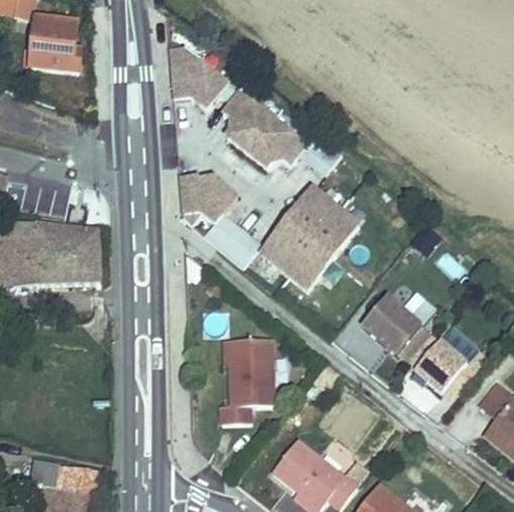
[(0,12),(13,15),(16,0),(0,0),(0,12)]
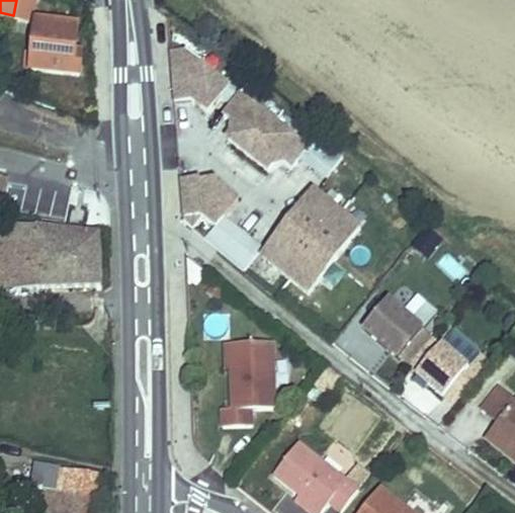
[(72,49),(75,21),(34,18),(29,66),(76,70),(78,50),(72,49)]
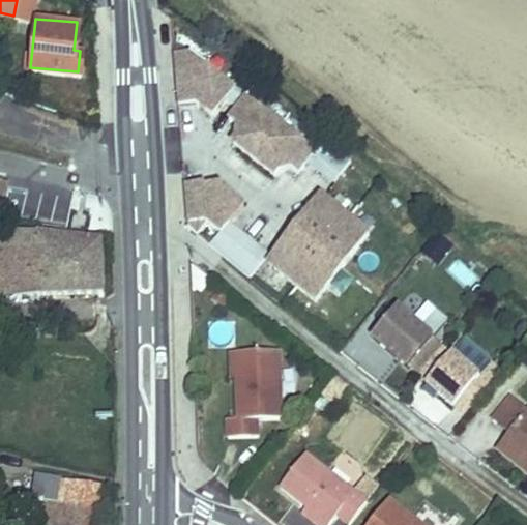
[(196,48),(172,49),(174,106),(226,104),(224,66),(196,67),(196,48)]
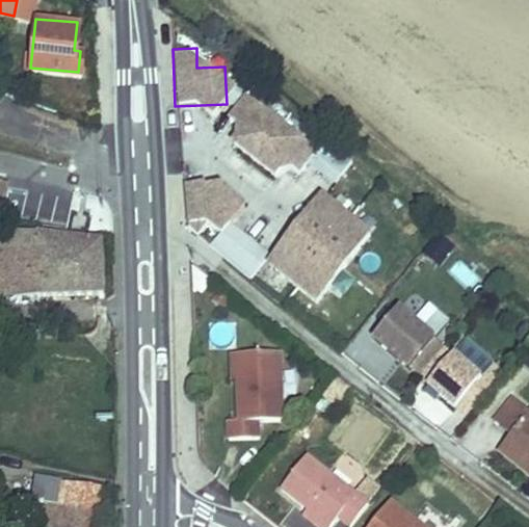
[(296,170),(317,148),(246,87),(225,113),(238,125),(228,137),(273,176),(286,162),(296,170)]
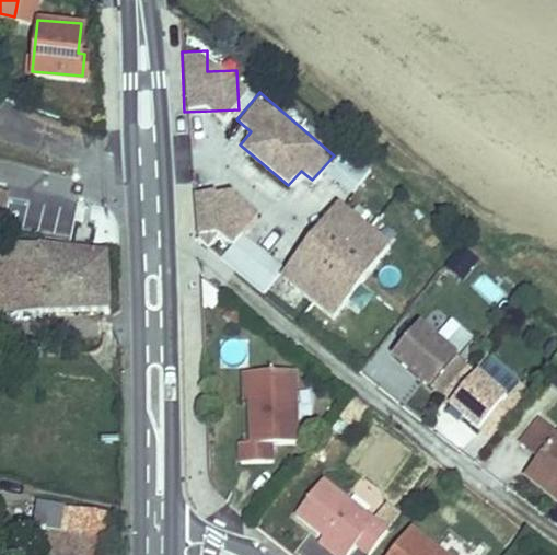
[(351,150),(328,174),(346,192),(369,168),(351,150)]
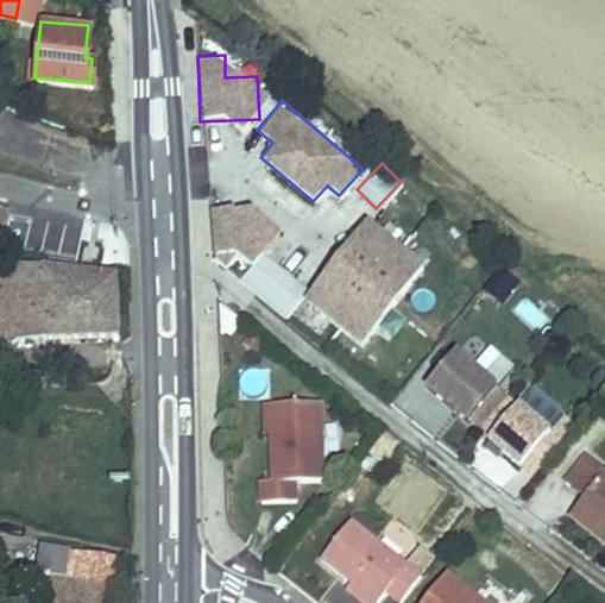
[(385,308),(413,272),(433,247),(398,221),(385,239),(364,224),(332,264),(333,264),(339,270),(310,307),(358,344),(385,308)]
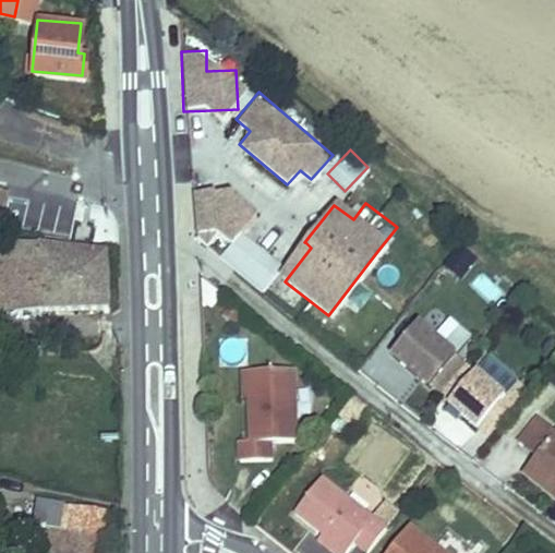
[(0,304),(13,304),(17,240),(0,237),(0,304)]
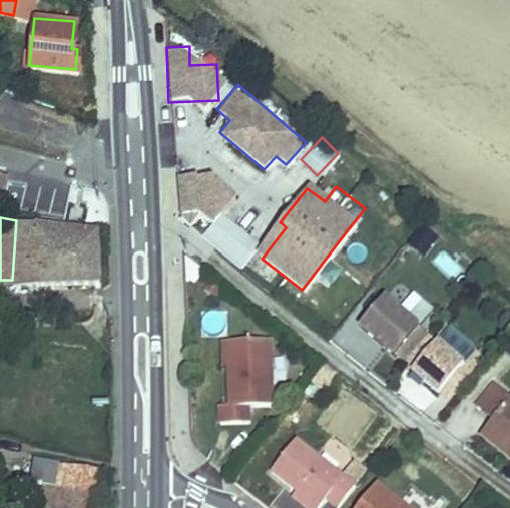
[(98,279),(95,227),(16,220),(12,280),(98,279)]
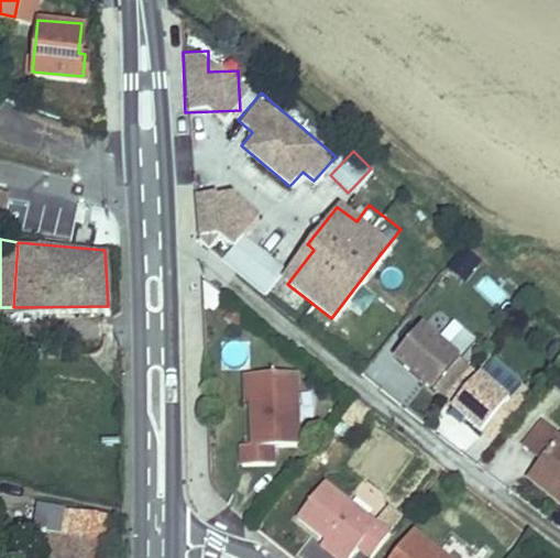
[(287,284),(314,250),(308,244),(307,244),(281,279),(282,280),(287,284)]
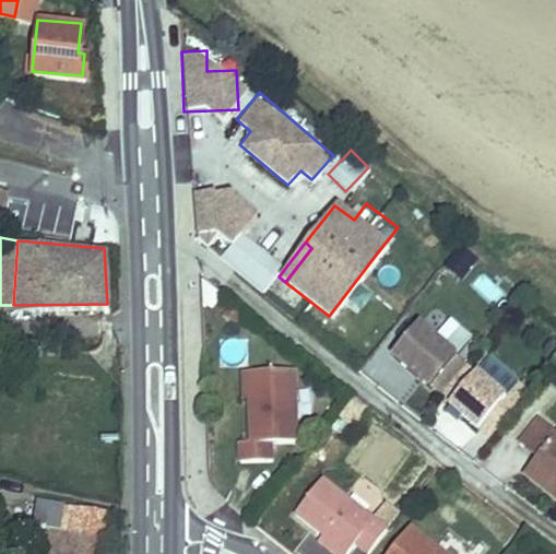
[(457,243),(444,264),(463,275),(475,252),(457,243)]
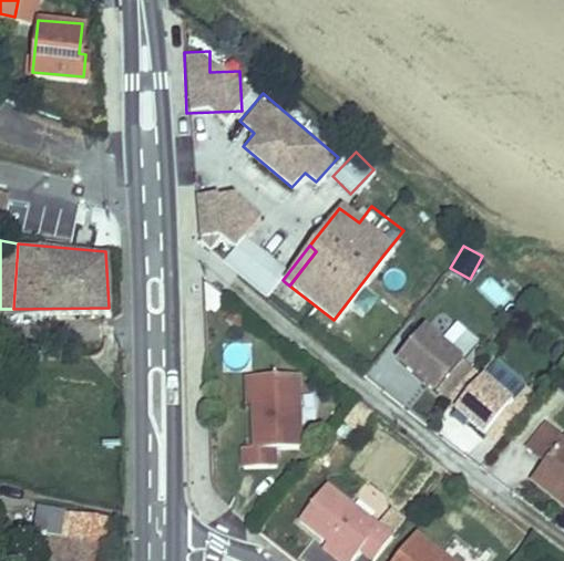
[(214,307),(222,293),(201,277),(202,307),(214,307)]
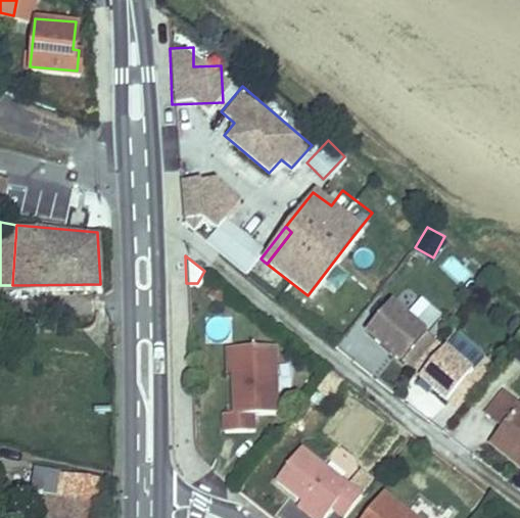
[(423,351),(433,339),(379,292),(353,322),(398,360),(413,343),(423,351)]
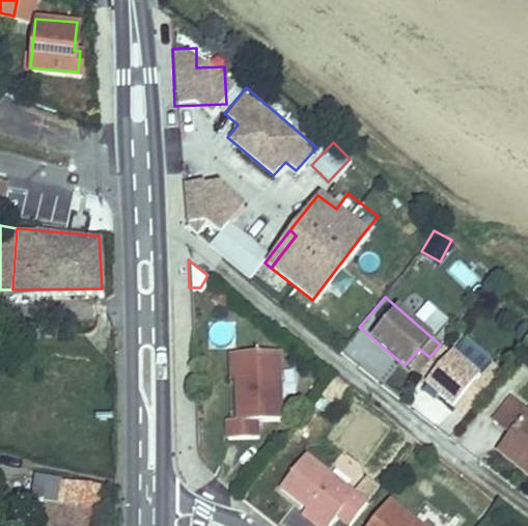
[(457,349),(475,364),(485,354),(467,337),(457,349)]
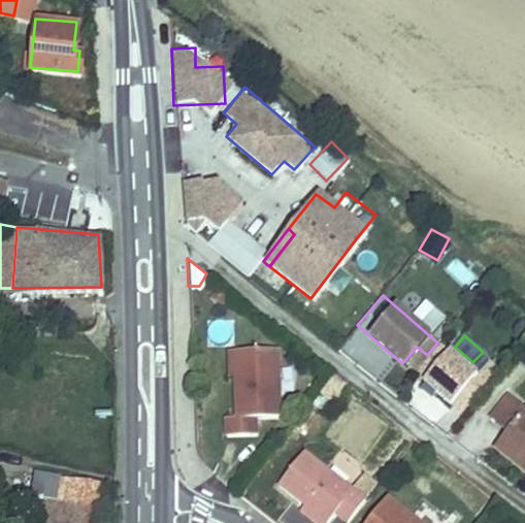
[(437,342),(427,355),(436,363),(422,380),(449,403),(474,373),(437,342)]
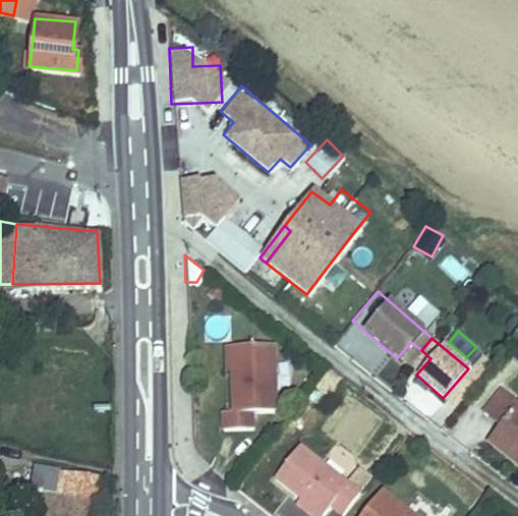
[(407,367),(421,350),(411,342),(397,358),(407,367)]
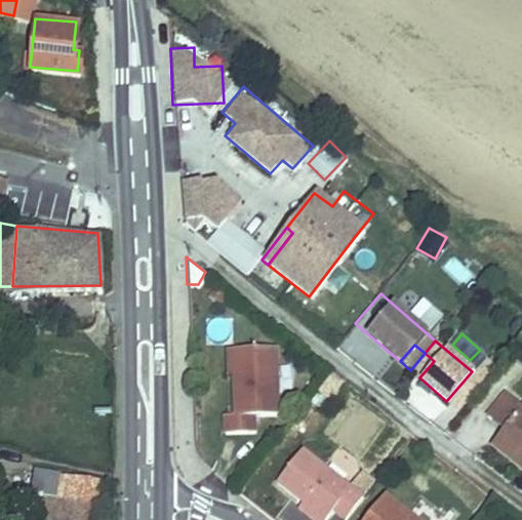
[(276,411),(273,346),(239,348),(240,369),(240,371),(231,371),(232,412),(223,412),(223,431),(253,430),(252,412),(276,411)]
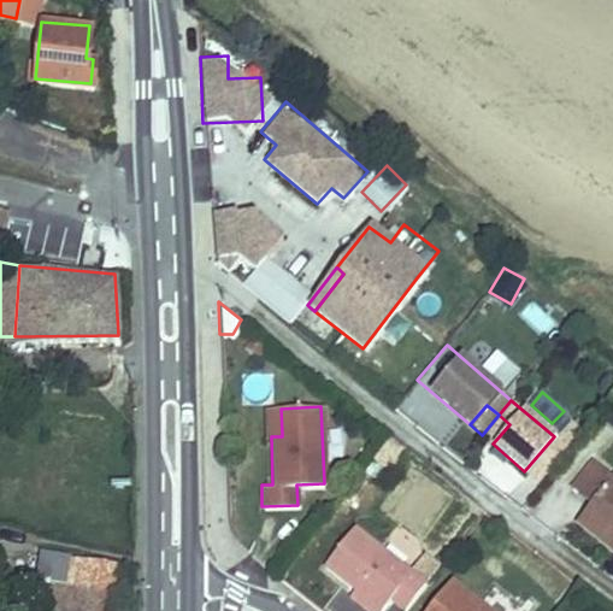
[(282,434),(281,409),(280,409),(265,409),(265,436),(266,436),(271,436),(282,436),(282,434)]
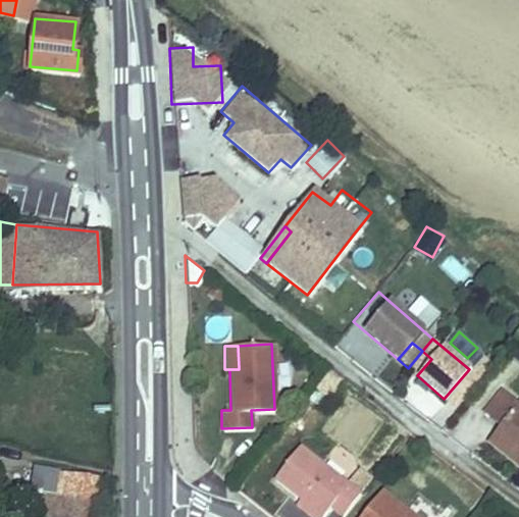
[(431,359),(422,351),(408,368),(417,375),(431,359)]
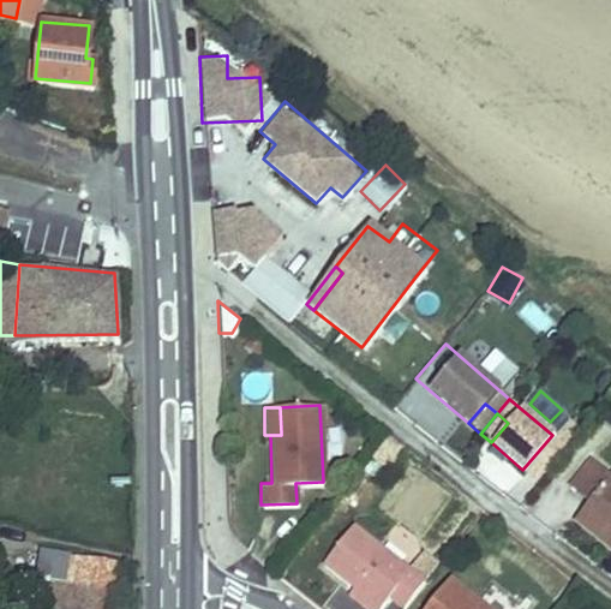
[(610,475),(587,457),(565,484),(587,501),(575,514),(610,542),(610,543),(607,547),(610,549),(610,475)]
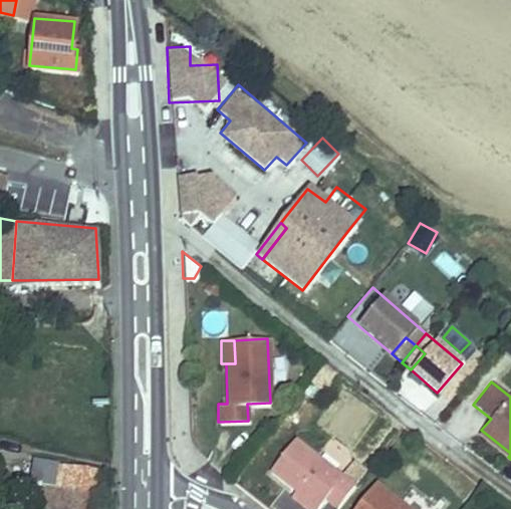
[(510,454),(510,453),(481,430),(478,434),(508,457),(510,454)]
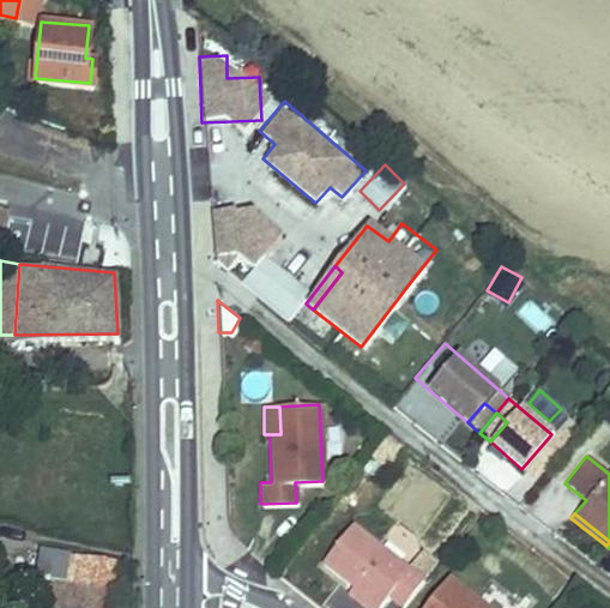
[(422,578),(350,523),(321,561),(351,585),(378,606),(385,596),(399,607),(422,578)]
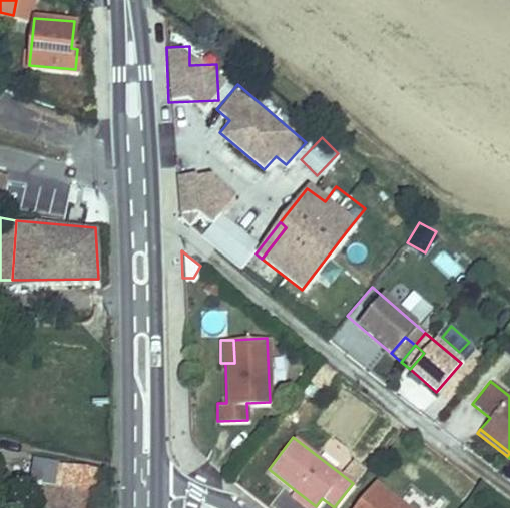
[(92,491),(95,467),(15,455),(9,475),(34,481),(42,483),(92,491)]
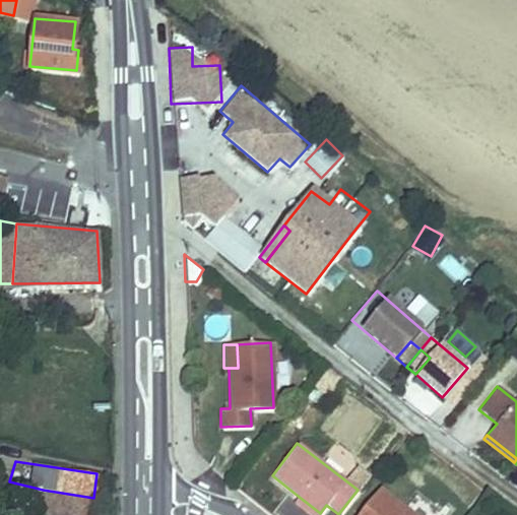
[(90,514),(93,498),(43,490),(39,514),(90,514)]
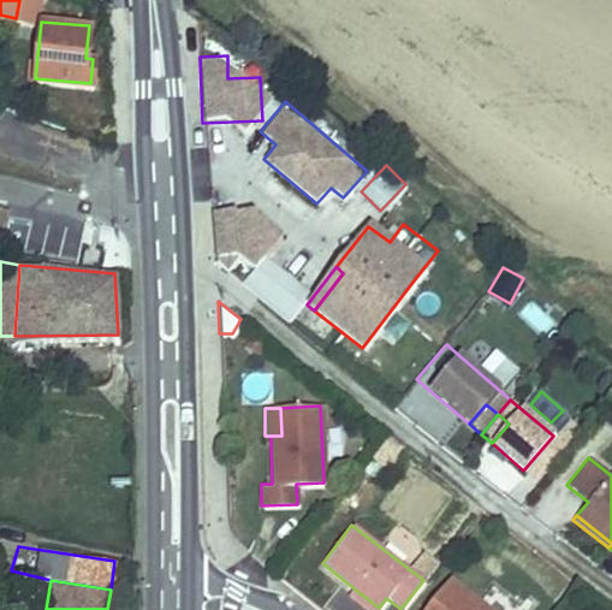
[(486,609),(476,602),(447,580),(423,609),(486,609)]
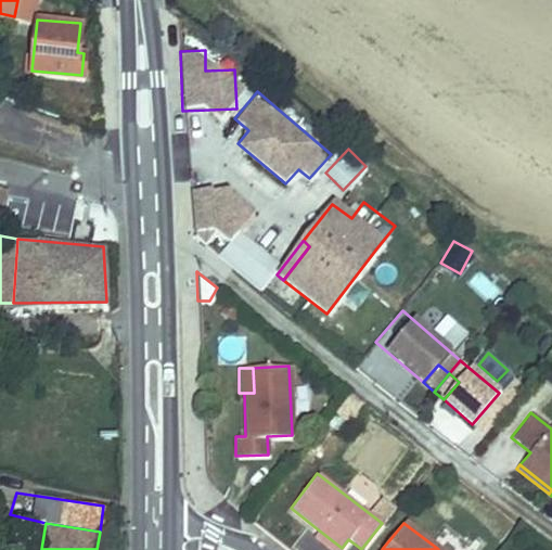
[(339,549),(342,548),(318,529),(312,536),(317,539),(331,549),(339,549)]
